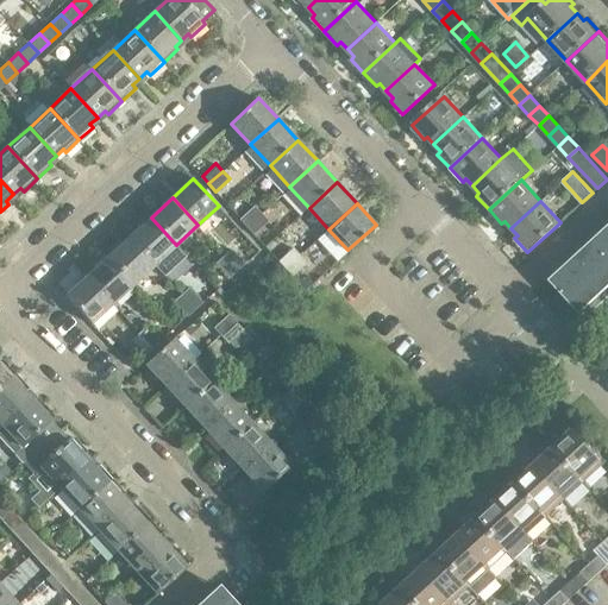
[(248,226),(262,213),(255,205),(240,218),(248,226)]
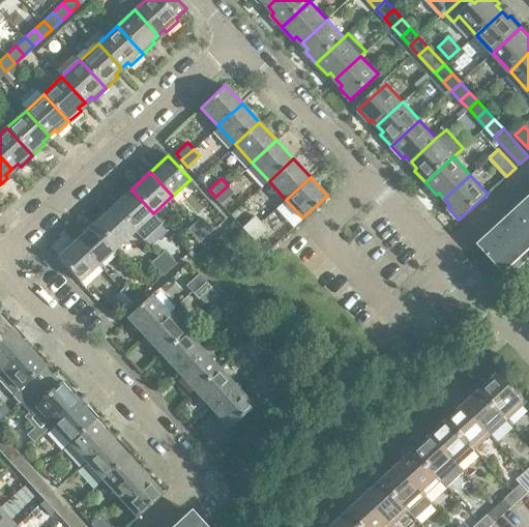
[(233,192),(228,185),(215,197),(222,203),(233,192)]
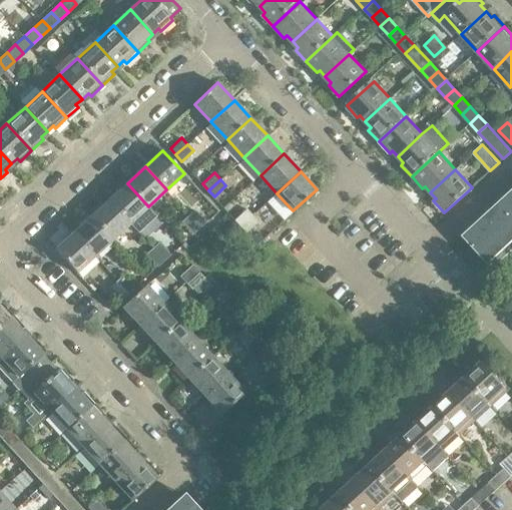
[(148,206),(127,183),(109,199),(131,222),(139,231),(157,215),(148,206)]
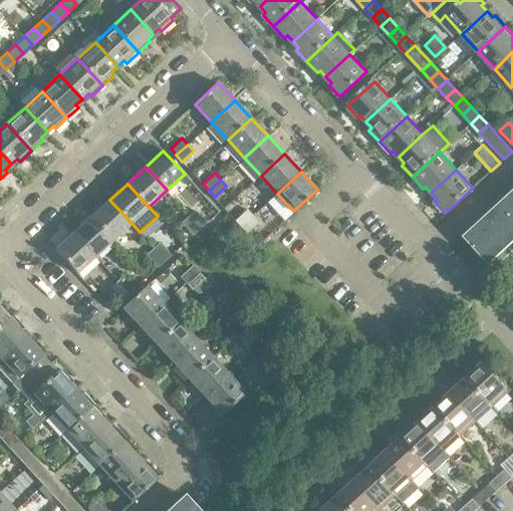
[(490,264),(512,242),(512,191),(465,236),(490,264)]
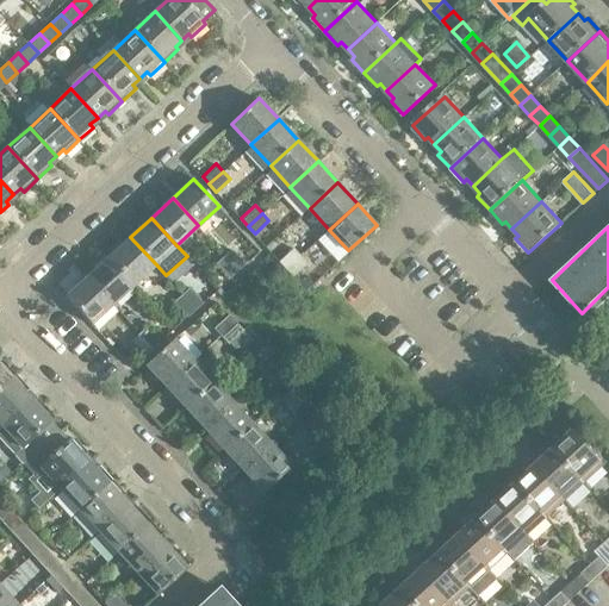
[(156,264),(130,237),(109,257),(135,285),(156,264)]
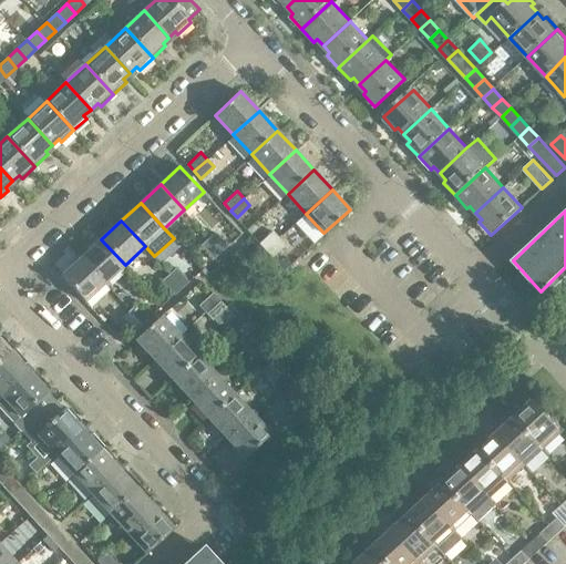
[(266,249),(280,237),(274,231),(260,243),(266,249)]
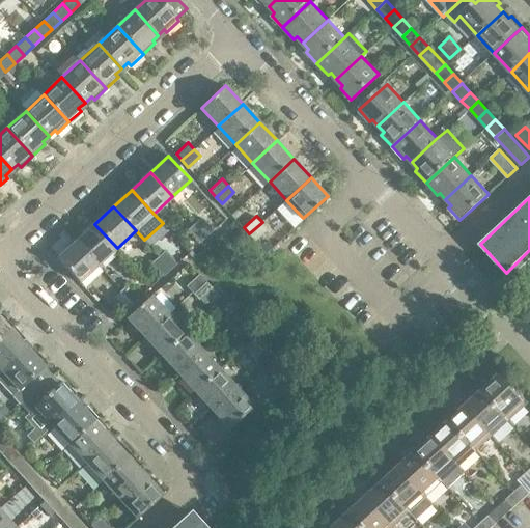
[(201,217),(195,223),(206,235),(214,229),(201,217)]
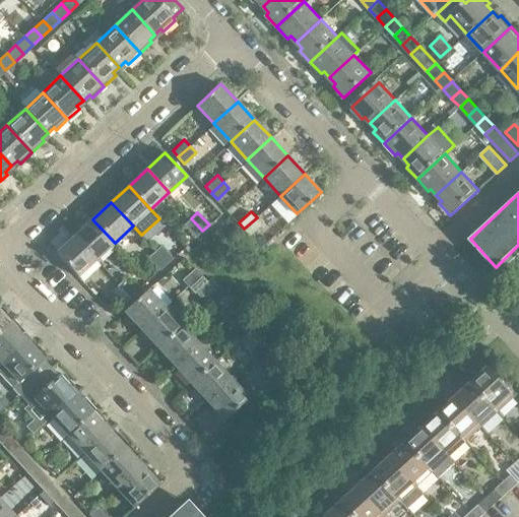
[(262,223),(257,217),(244,229),(250,236),(262,223)]
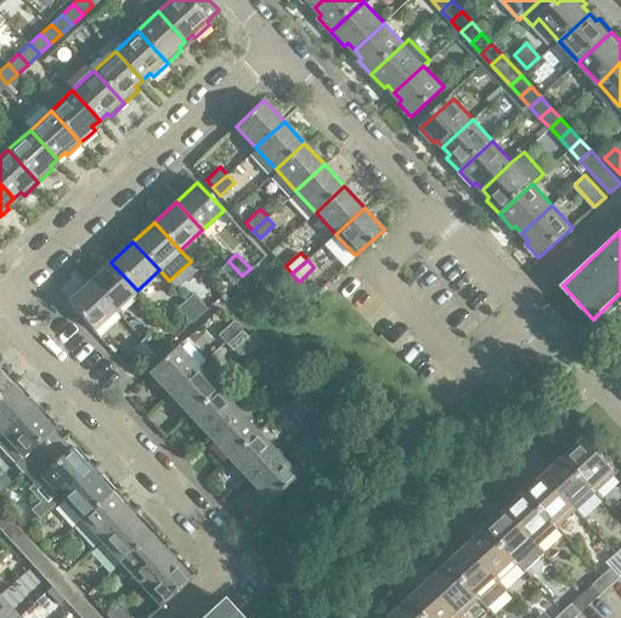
[(242,276),(229,261),(221,267),(235,282),(242,276)]
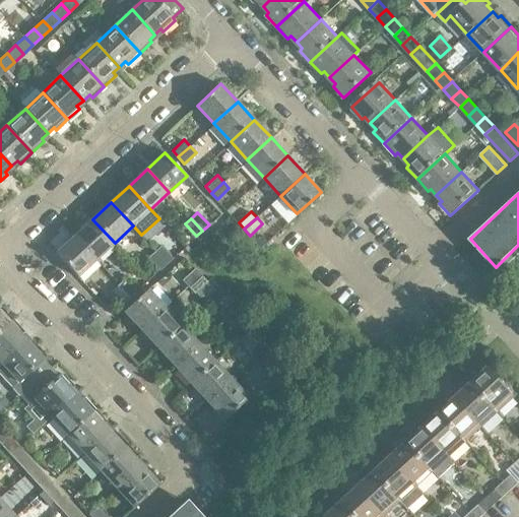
[(115,243),(92,219),(74,236),(96,259),(115,243)]
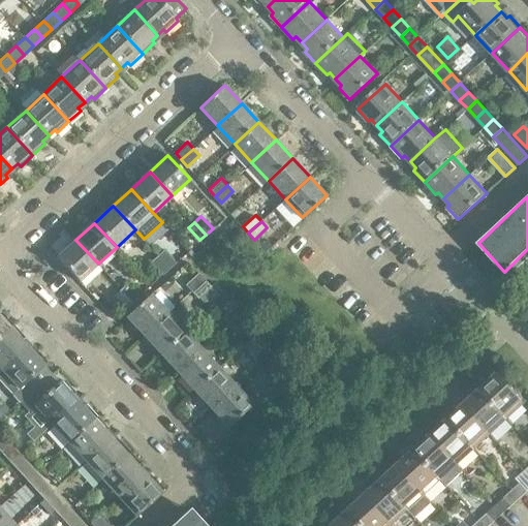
[(98,264),(75,240),(58,256),(80,280),(98,264)]
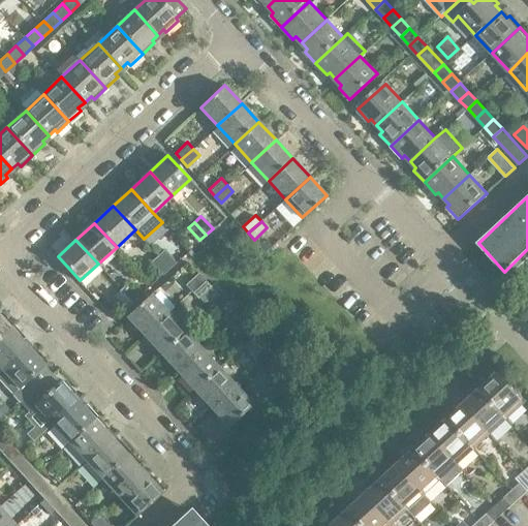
[(164,249),(158,255),(169,268),(176,261),(164,249)]
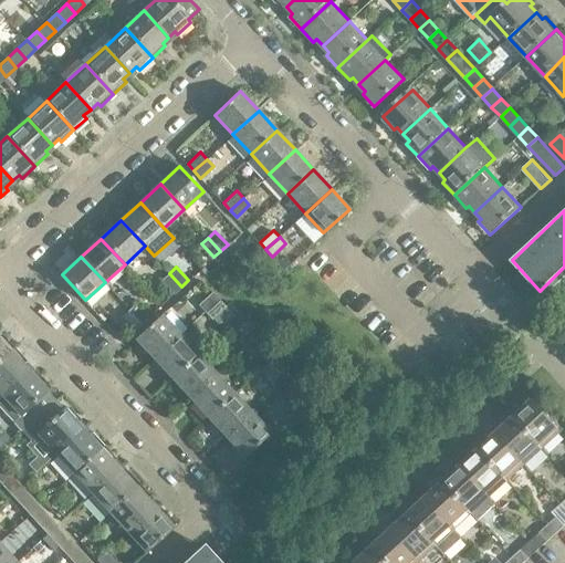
[(181,287),(169,273),(163,280),(175,293),(181,287)]
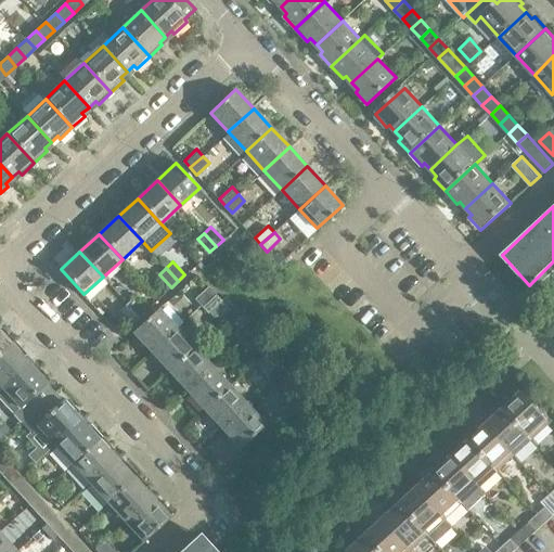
[(202,306),(215,293),(209,286),(196,299),(202,306)]
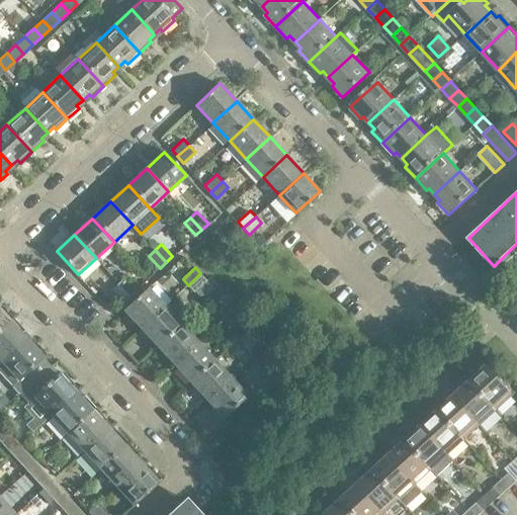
[(194,291),(206,279),(200,273),(188,285),(194,291)]
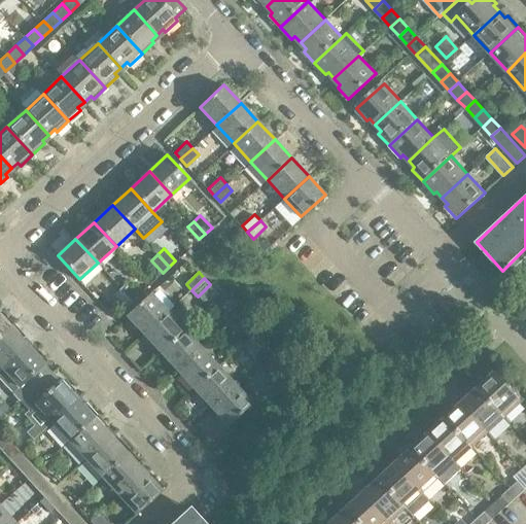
[(128,282),(121,288),(133,301),(139,294),(128,282)]
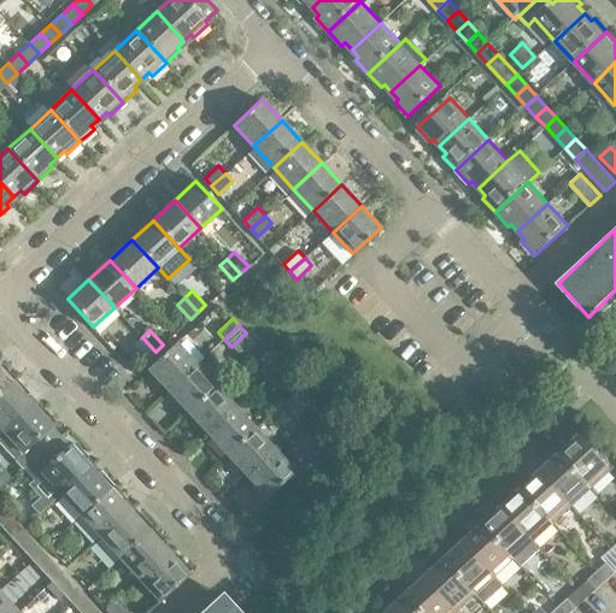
[(156,352),(142,337),(135,343),(148,358),(156,352)]
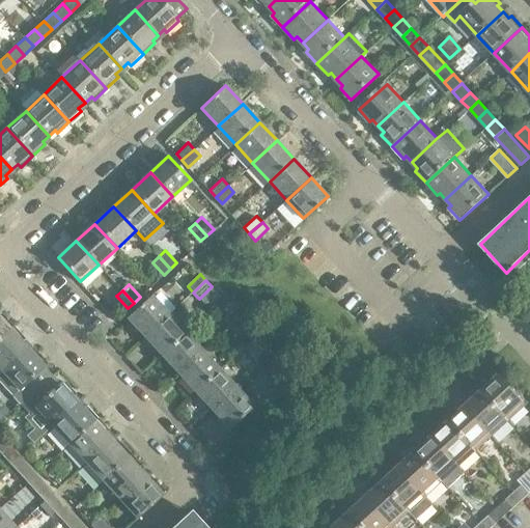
[(144,336),(169,313),(151,296),(128,318),(144,336)]
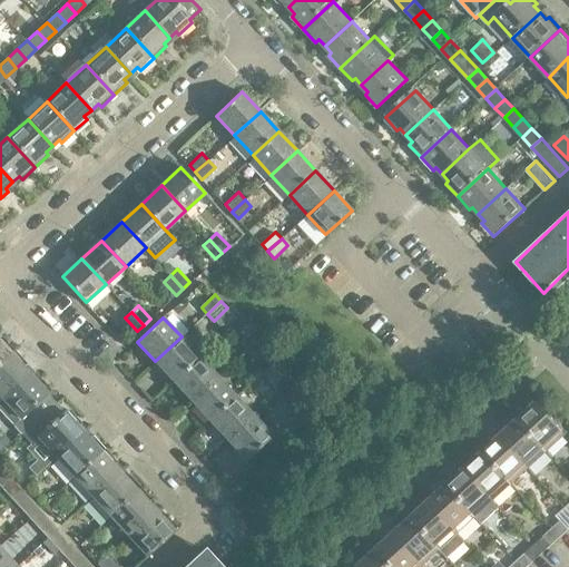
[(248,349),(262,336),(255,329),(242,342),(248,349)]
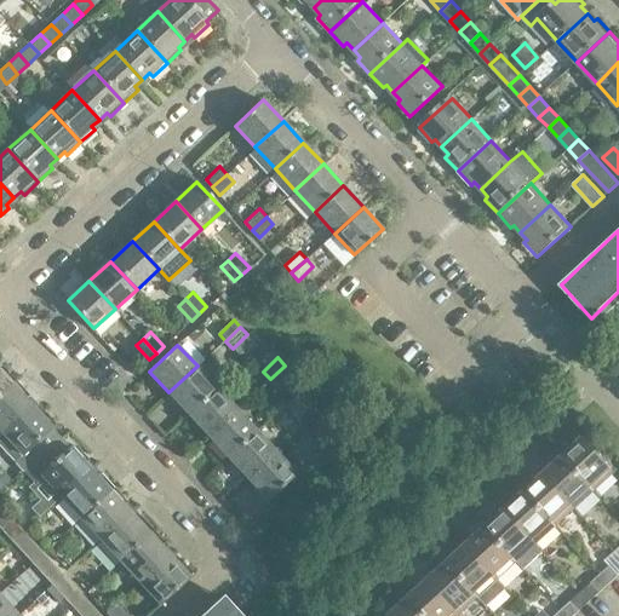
[(189,414),(217,387),(198,366),(168,392),(189,414)]
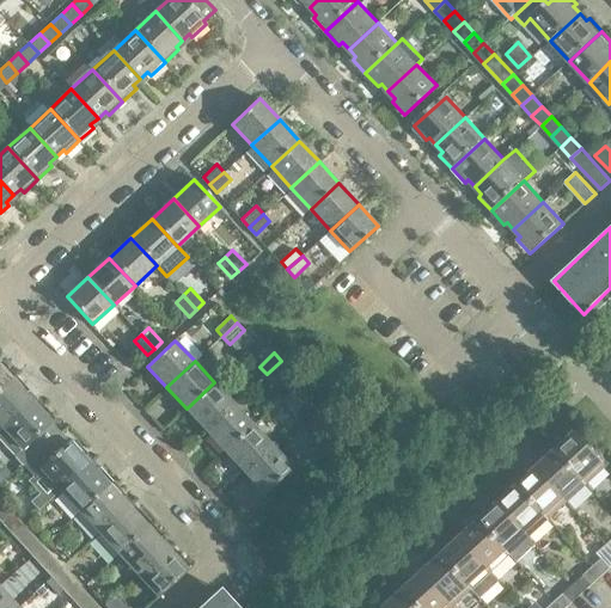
[(274,381),(288,368),(281,361),(267,374),(274,381)]
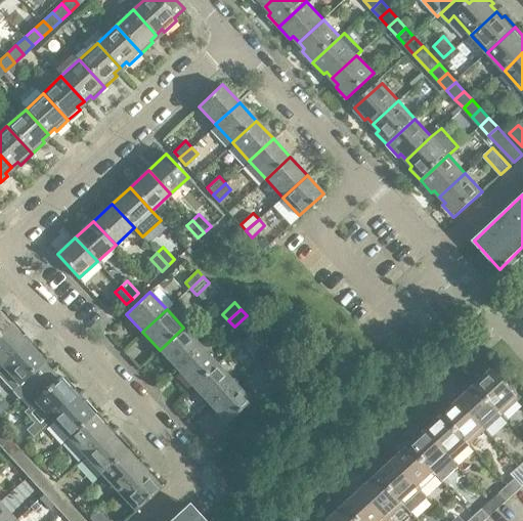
[(0,334),(13,321),(2,310),(0,311),(0,334)]
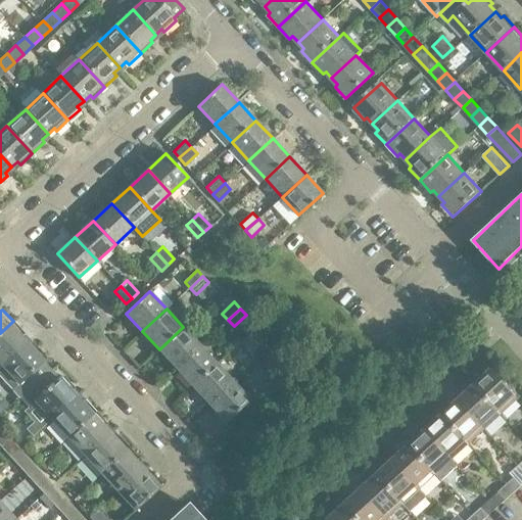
[(25,333),(13,321),(0,333),(0,362),(1,364),(27,341),(21,336),(25,333)]
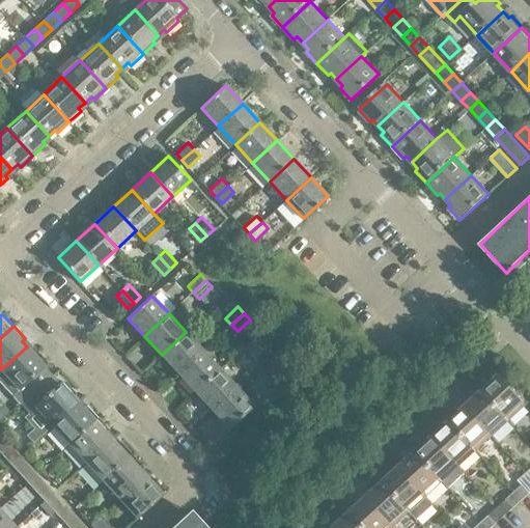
[(178,373),(203,351),(186,332),(162,355),(178,373)]
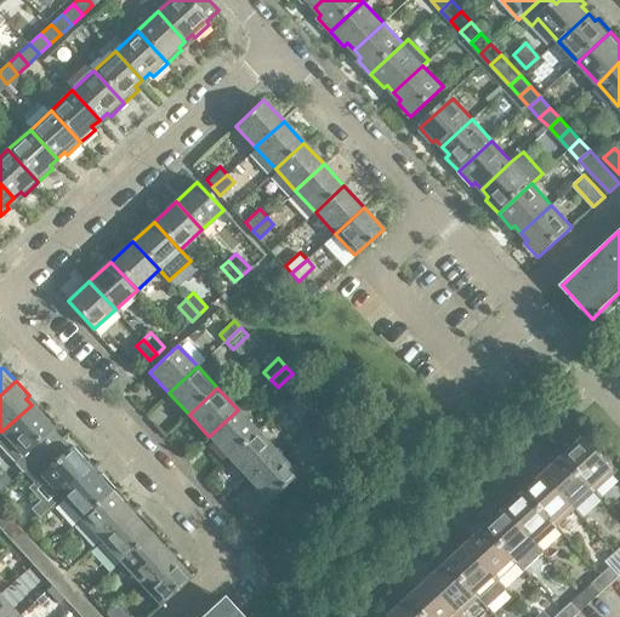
[(38,411),(32,405),(1,432),(0,433),(0,444),(24,470),(61,438),(51,427),(55,423),(41,409),(38,411)]
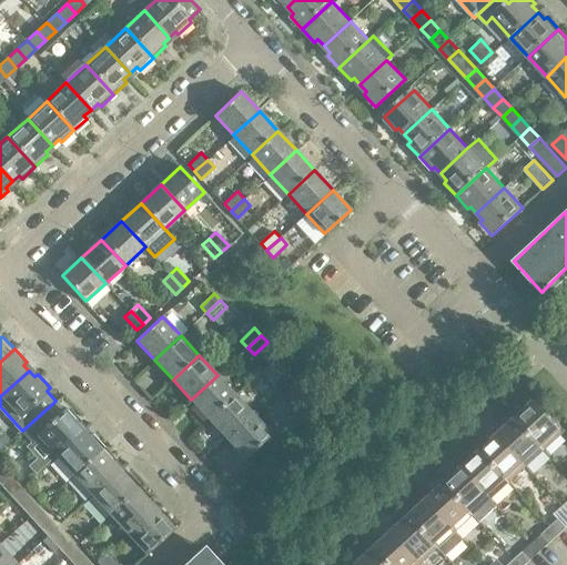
[(279,392),(293,379),(286,372),(272,384),(279,392)]
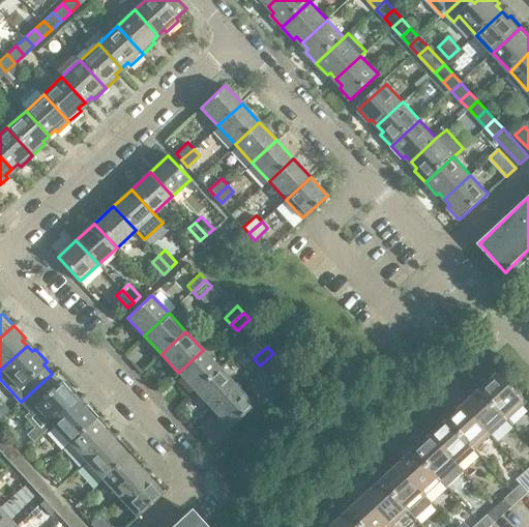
[(196,391),(221,369),(203,350),(178,373),(196,391)]
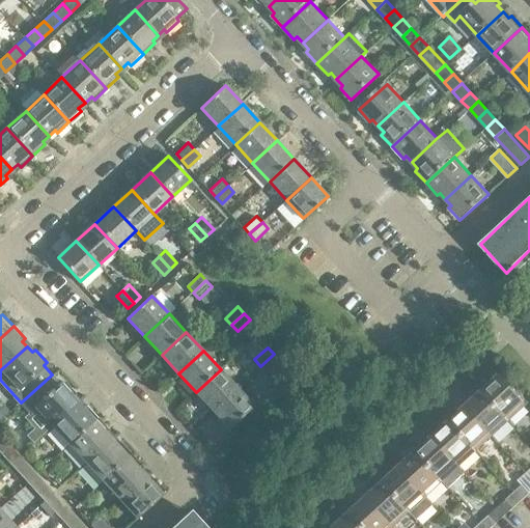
[(268,372),(280,361),(274,354),(260,366),(268,372)]
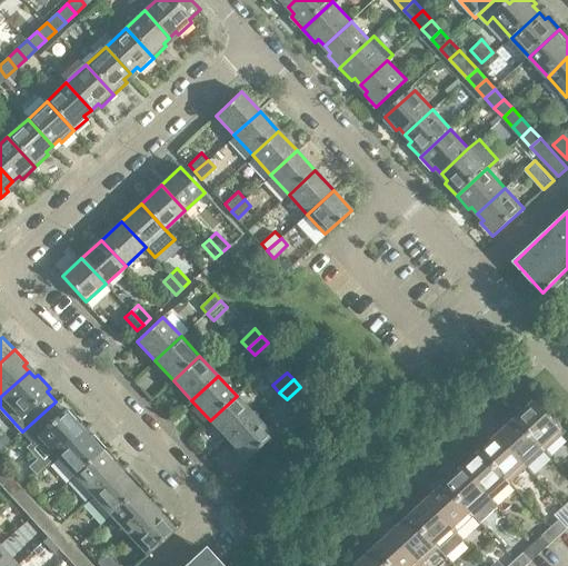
[(229,440),(255,416),(237,396),(210,420),(229,440)]
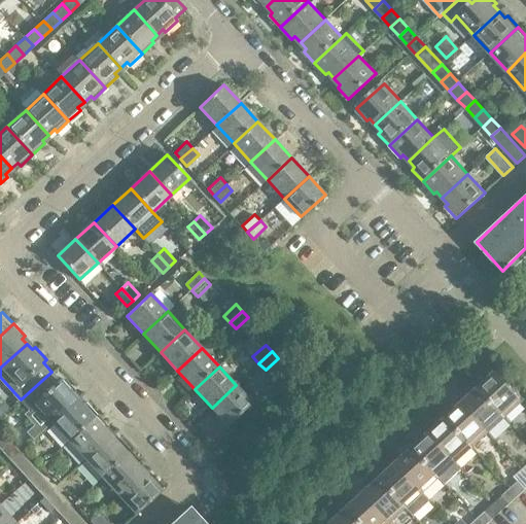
[(483,375),(475,383),(505,416),(522,400),(495,371),(487,379),(483,375)]
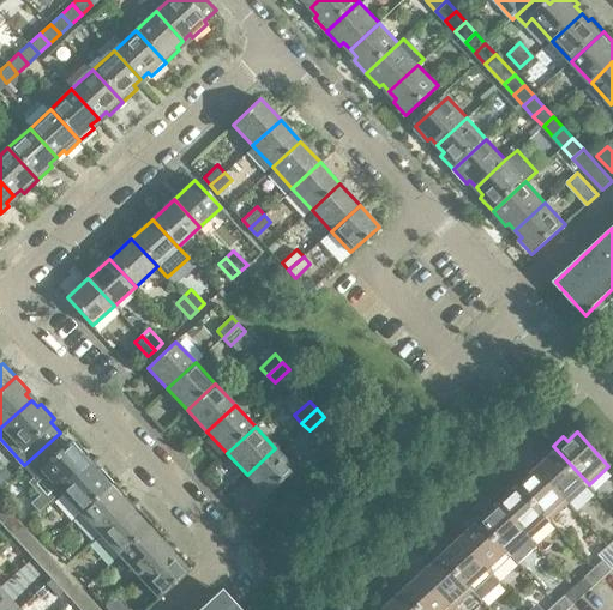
[(70,442),(60,433),(24,465),(34,476),(41,470),(61,491),(90,465),(84,458),(86,454),(73,440),(70,442)]
